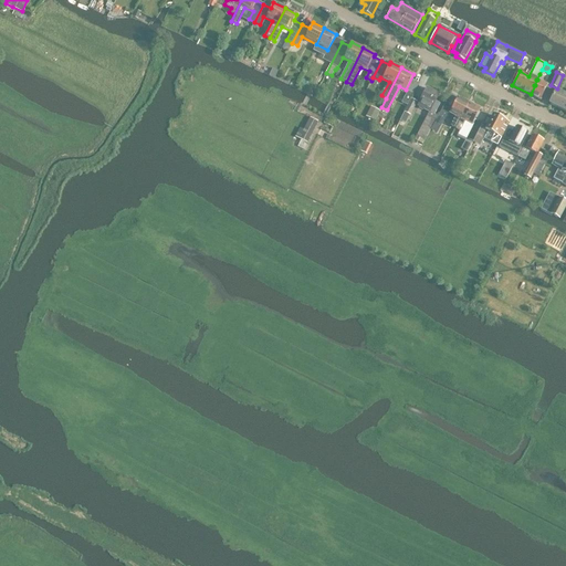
[(535,85),(531,94),(541,98),(547,85),(541,82),(544,76),(540,74),(536,80),(537,80),(534,85),(535,85)]
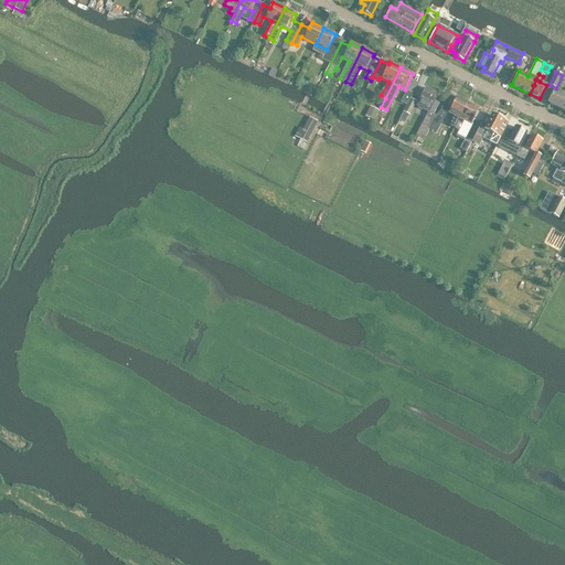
[(414,139),(422,144),(429,128),(436,115),(434,114),(439,103),(435,100),(438,94),(426,88),(416,106),(427,112),(426,115),(427,115),(423,125),(422,125),(414,139)]
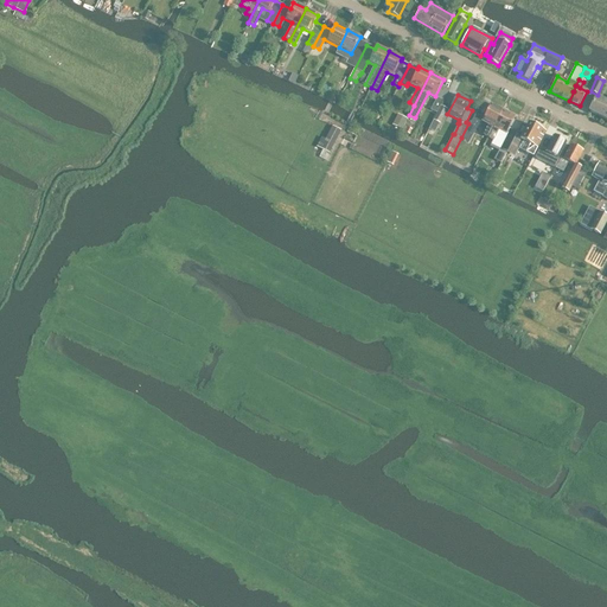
[(589,110),(602,117),(606,107),(606,101),(596,96),(589,110)]
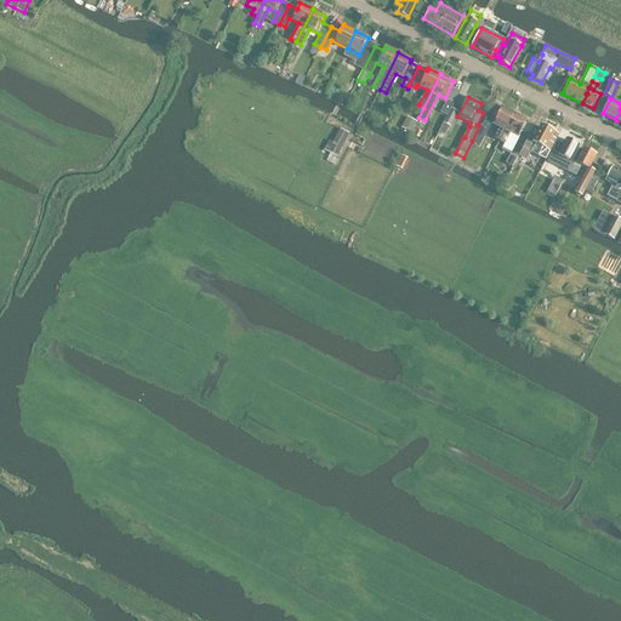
[(440,112),(446,115),(453,102),(448,100),(440,112)]
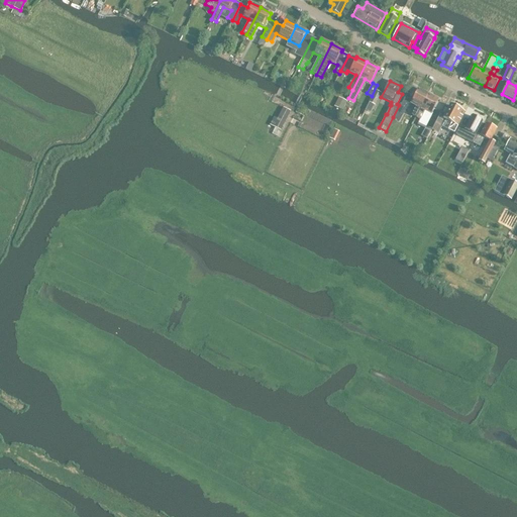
[(411,115),(416,117),(428,94),(418,88),(410,103),(416,106),(414,110),(411,115)]
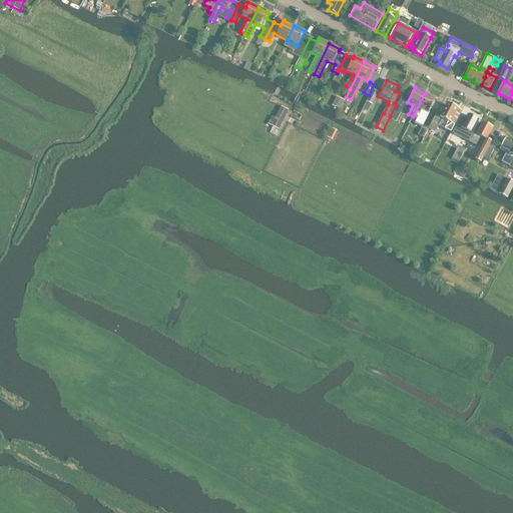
[(366,101),(372,104),(378,92),(372,89),(366,101)]
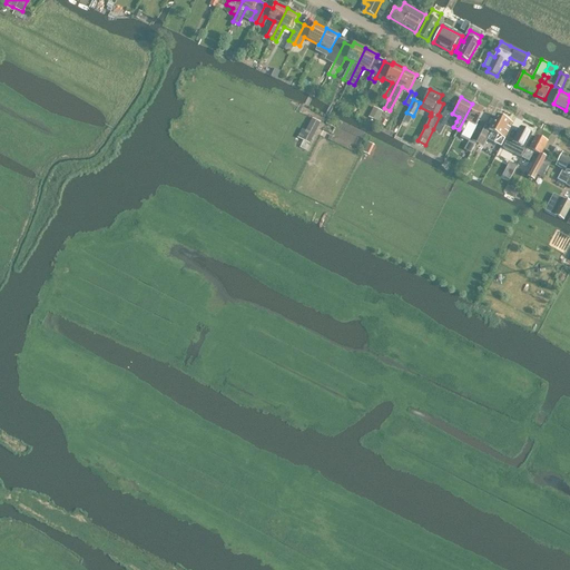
[(471,153),(474,145),(475,143),(484,125),(478,120),(483,109),(472,104),(459,129),(462,131),(460,135),(469,140),(464,149),(471,153)]
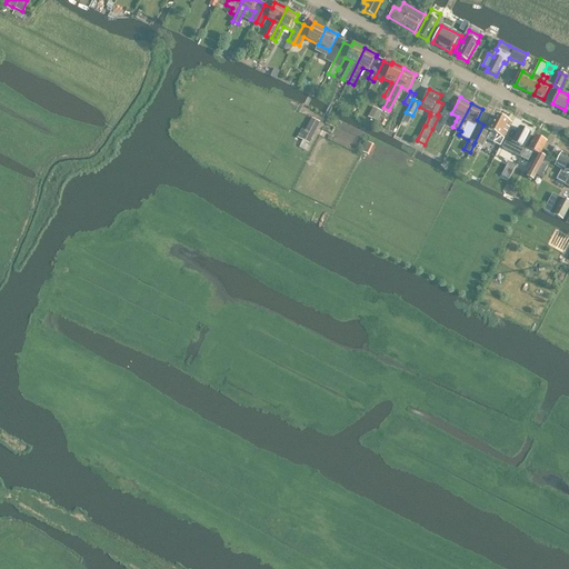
[(372,106),(367,116),(376,120),(379,113),(381,110),(372,106)]
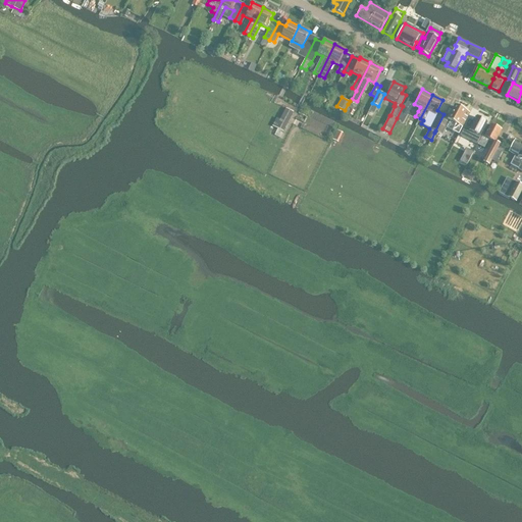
[(404,105),(401,110),(408,113),(414,100),(410,98),(408,97),(404,105)]
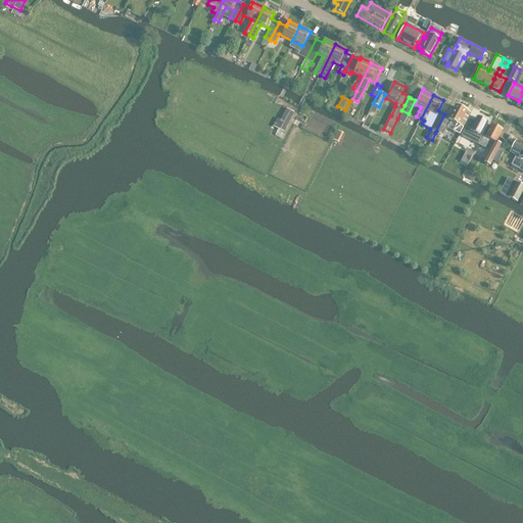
[(454,130),(460,133),(463,127),(466,122),(470,114),(466,112),(466,111),(457,107),(455,106),(452,112),(454,113),(452,117),(444,114),(436,131),(435,133),(440,136),(441,134),(443,135),(450,121),(457,125),(454,130)]
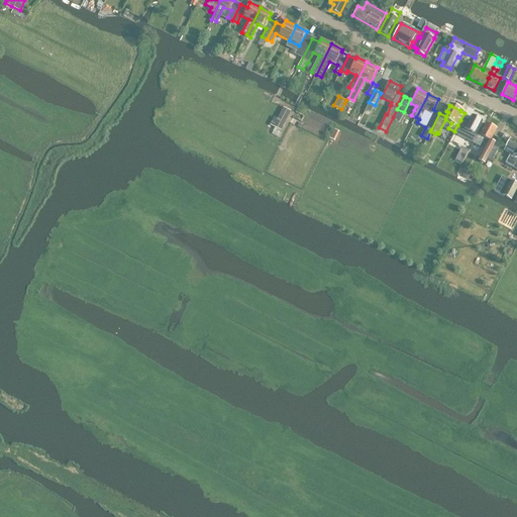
[(290,110),(284,107),(277,118),(274,116),(270,124),(275,127),(272,133),(278,136),(280,131),(278,130),(279,129),(290,110)]
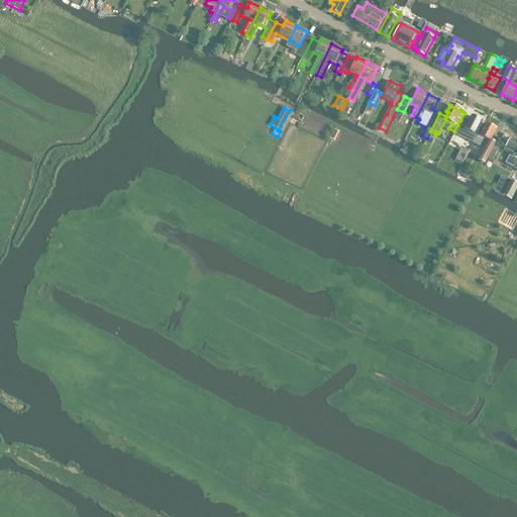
[(359,119),(365,122),(372,109),(366,107),(359,119)]
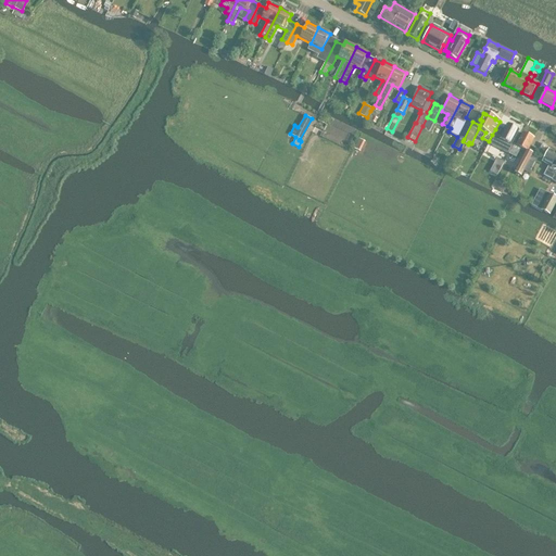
[(506,124),(498,139),(506,143),(510,144),(518,130),(506,124)]
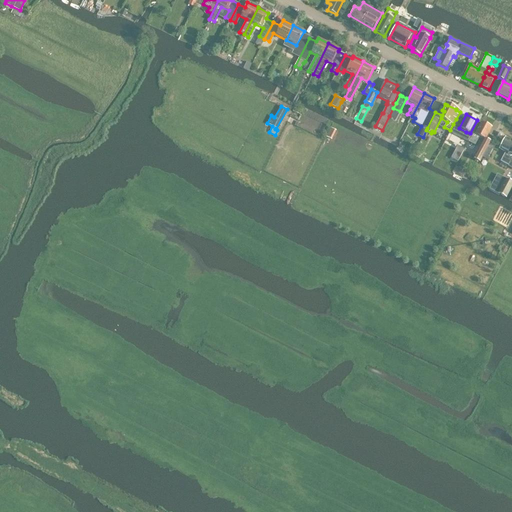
[(485,140),(491,127),(481,122),(475,134),(473,133),(472,134),(468,142),(474,145),(479,136),(485,140)]
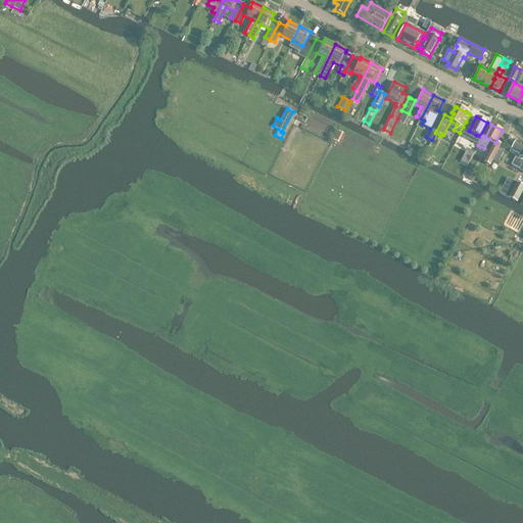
[(337,131),(333,140),(338,142),(342,133),(337,131)]
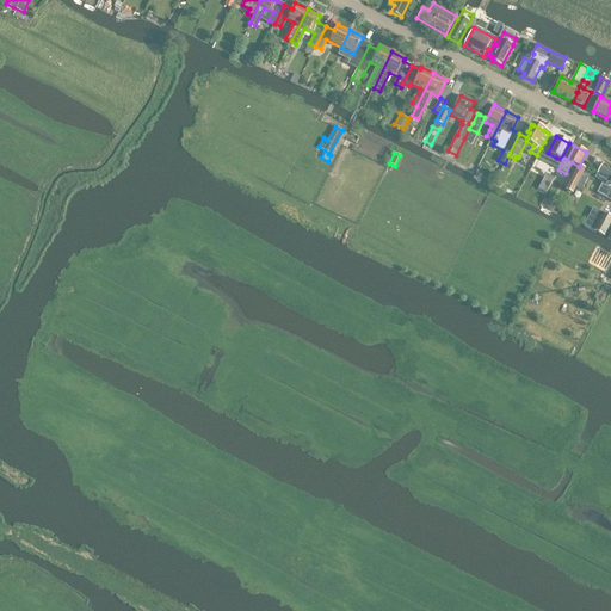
[(610,167),(603,164),(596,178),(603,181),(597,192),(606,197),(610,199),(610,167)]
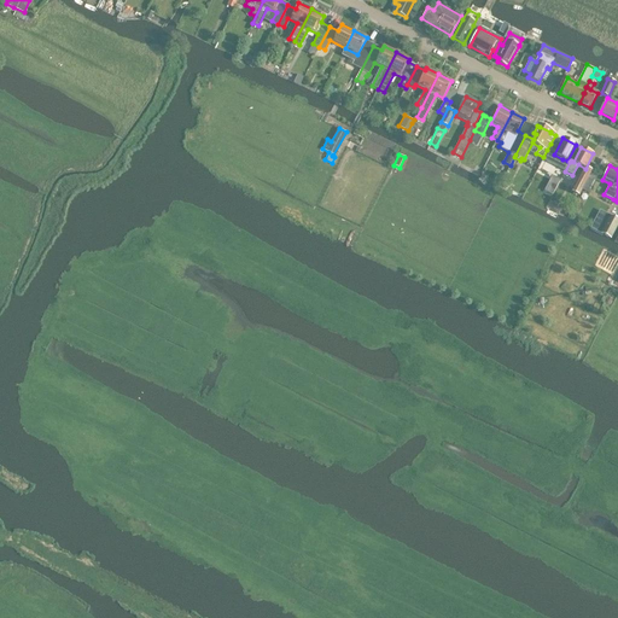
[(571,193),(577,196),(581,188),(589,173),(584,170),(582,172),(571,193)]
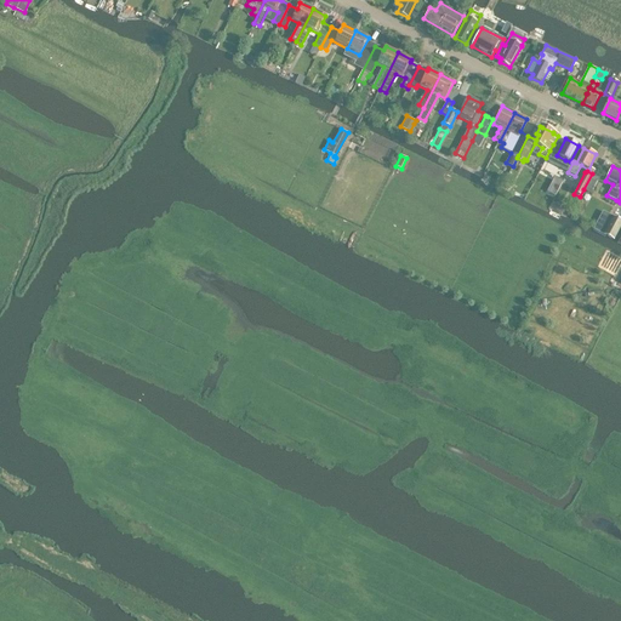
[(592,174),(584,189),(591,193),(593,189),(593,188),(599,177),(592,174)]
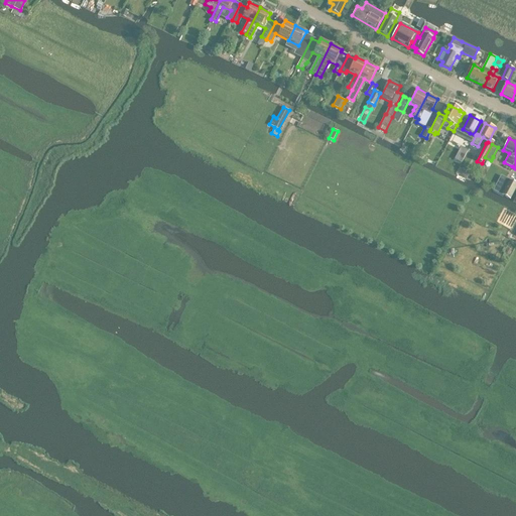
[(462,146),(455,158),(462,162),(468,150),(462,146)]
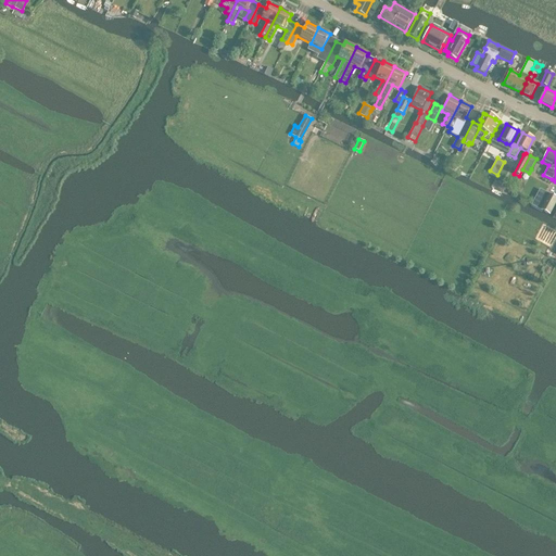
[(533,205),(542,211),(550,214),(555,201),(555,197),(548,193),(545,201),(538,198),(533,205)]
